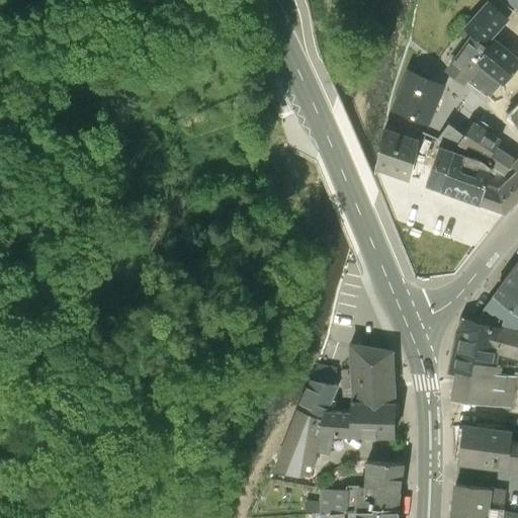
[(517,0),(493,0),(490,3),(509,18),(517,8),(517,0)]
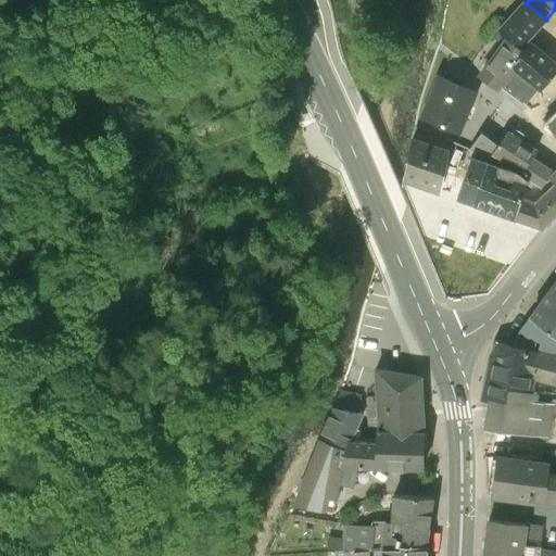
[(528,43),(546,20),(526,3),(522,1),(495,35),(498,36),(504,41),(502,43),(517,55),(528,43)]
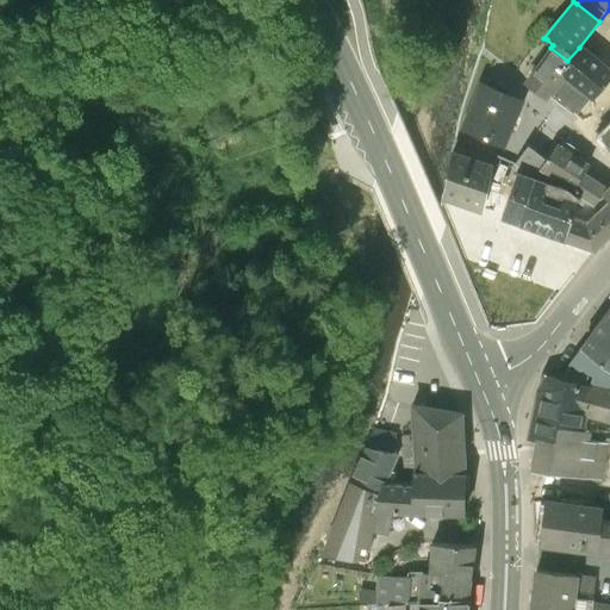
[(578,116),(590,100),(556,74),(567,61),(551,48),(553,45),(547,39),(524,68),(534,75),(526,86),(548,103),(553,97),(578,116)]
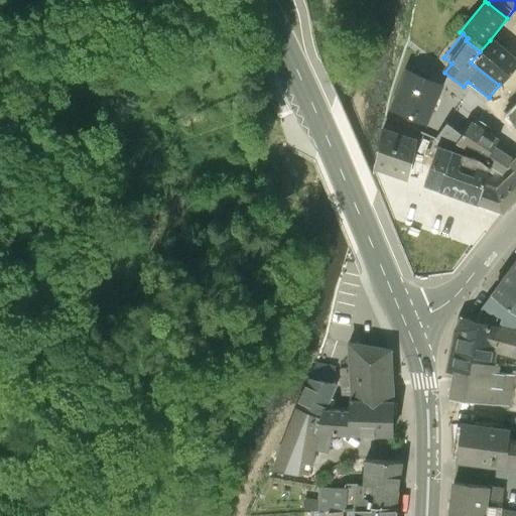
[(499,85),(515,62),(515,60),(490,40),(480,51),(471,62),(499,85)]
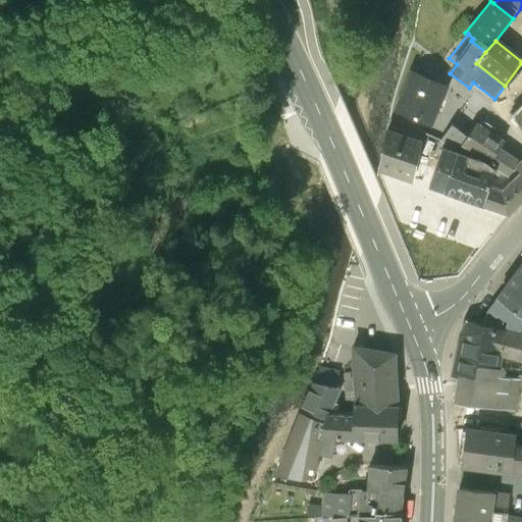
[(395,112),(432,127),(434,122),(449,88),(410,72),(395,112)]
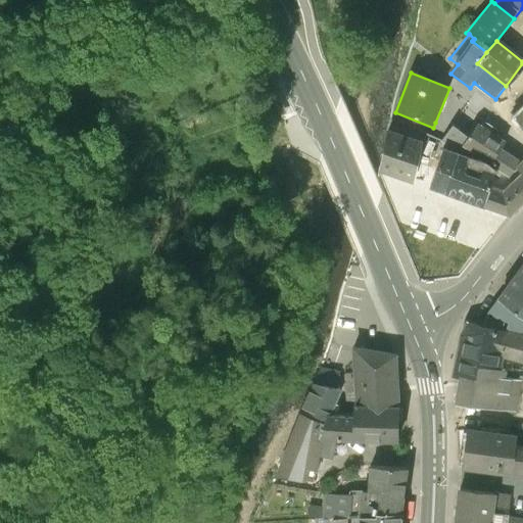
[(469,138),(441,117),(439,125),(435,123),(433,128),(429,134),(462,147),(469,138)]
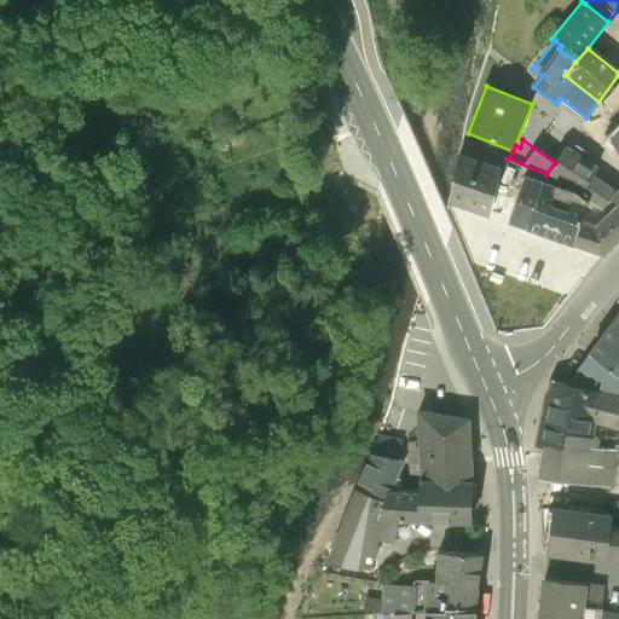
[(462,145),(460,157),(501,169),(503,160),(462,145)]
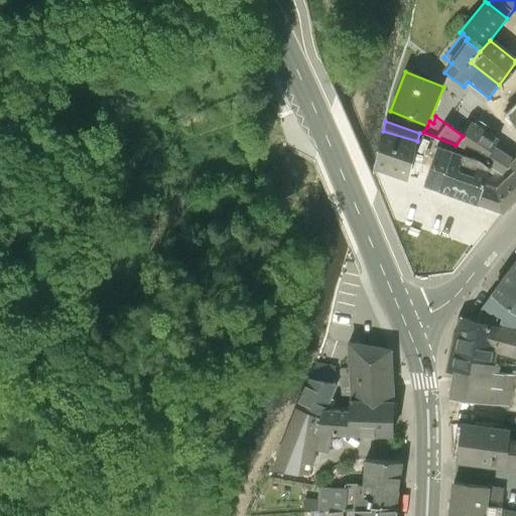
[(514,157),(495,146),(499,139),(472,122),(463,136),(456,145),(503,174),(509,167),(506,165),(514,157)]
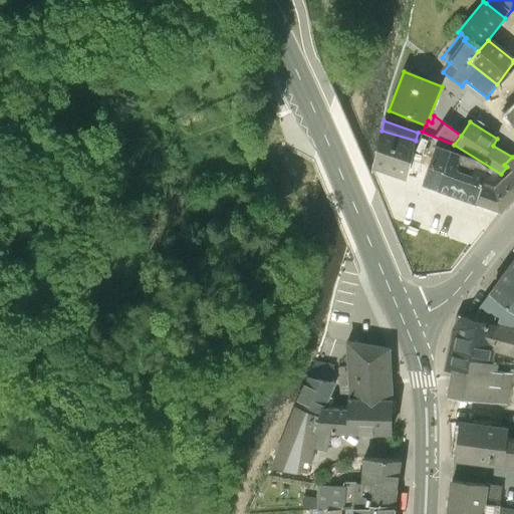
[(416,141),(381,131),(372,170),(407,181),(415,150),(416,141)]
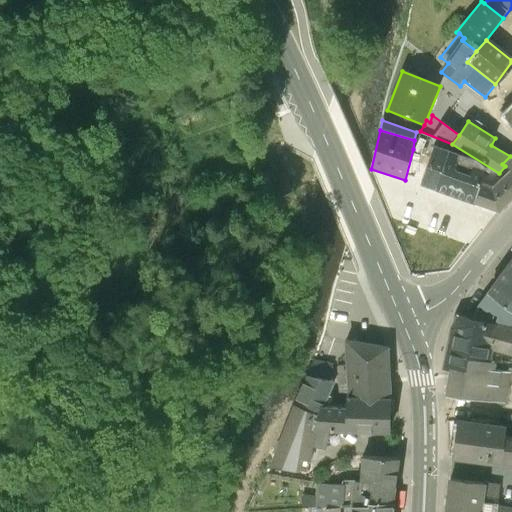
[(414,140),(413,149),(431,156),(435,145),(436,140),(419,134),(416,132),(414,140)]
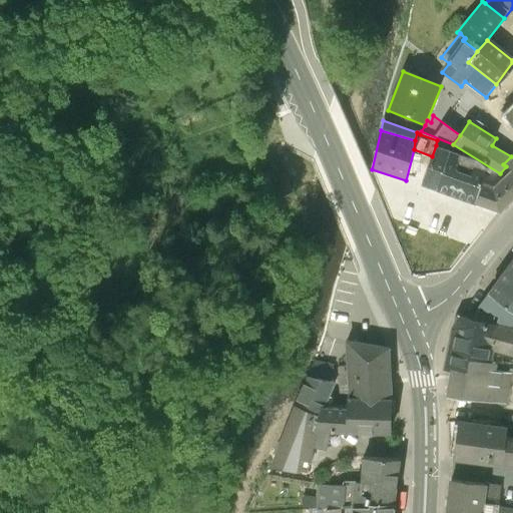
[(435,190),(449,150),(436,145),(432,156),(422,185),(435,190)]
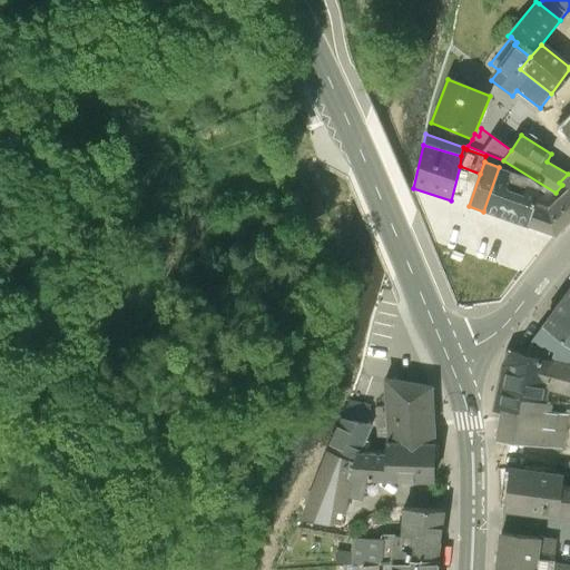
[(483,212),(527,227),(536,203),(540,189),(528,185),(524,194),(508,188),(513,172),(499,167),(483,212)]
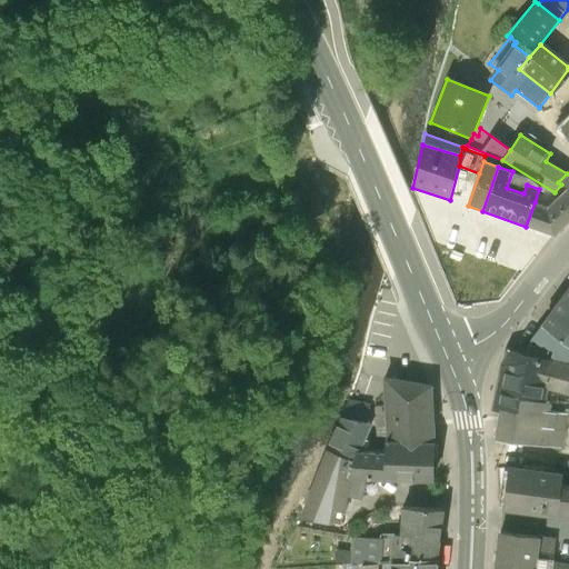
[(568,191),(568,170),(567,173),(559,182),(561,185),(565,188),(568,191)]
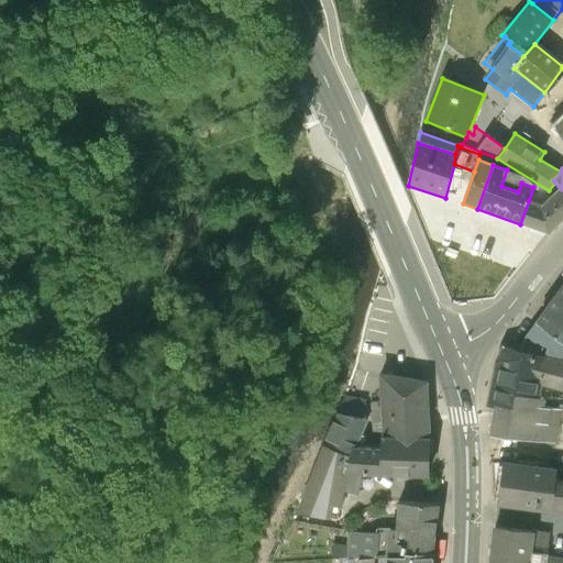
[(549,234),(562,219),(562,189),(559,186),(541,205),(529,200),(520,224),(549,234)]
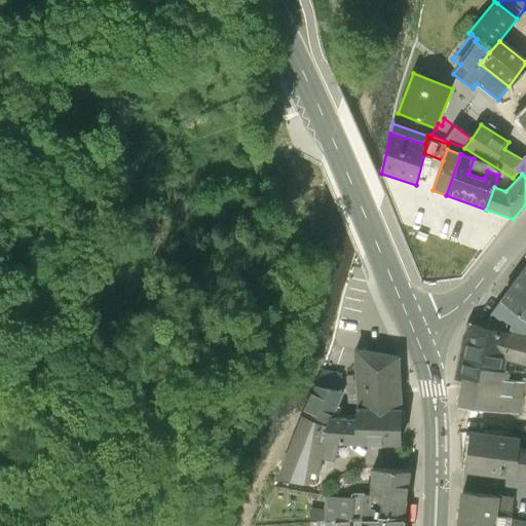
[(525,265),(500,300),(525,317),(525,265)]
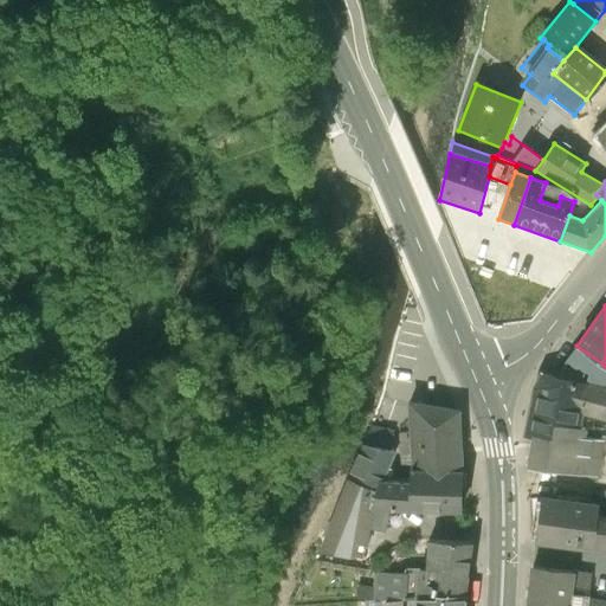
[(567,360),(560,378),(605,387),(605,366),(577,346),(567,360)]
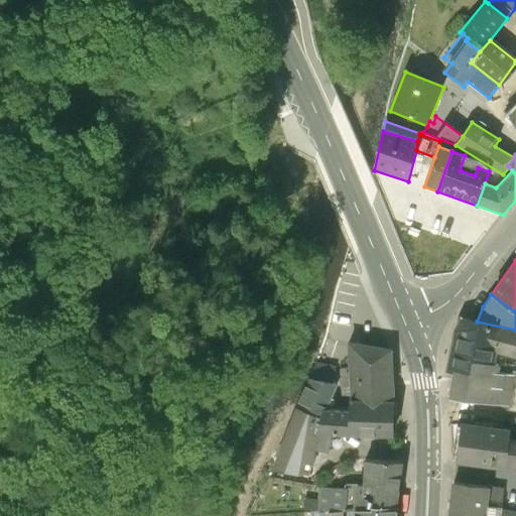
[(469,373),(471,360),(496,364),(497,355),(515,358),(515,330),(477,321),(461,317),(457,332),(448,369),(456,371),(469,373)]
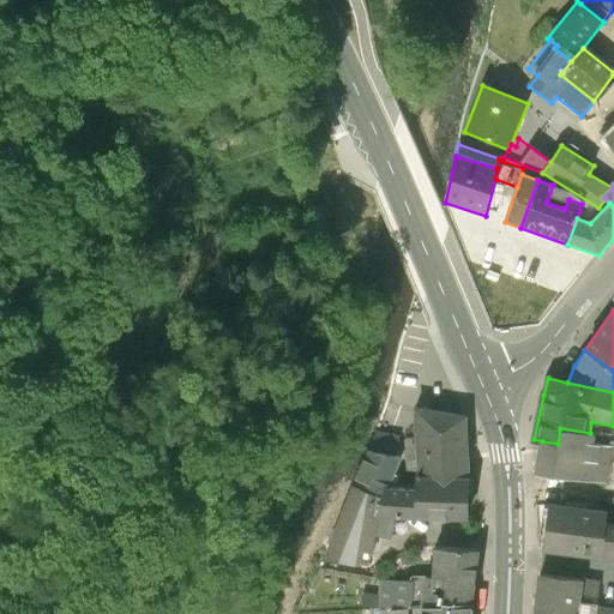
[(464,416),(414,408),(415,439),(405,439),(405,457),(374,452),(368,450),(353,483),(381,495),(374,512),(379,515),(393,516),(467,517),(469,476),(464,416)]
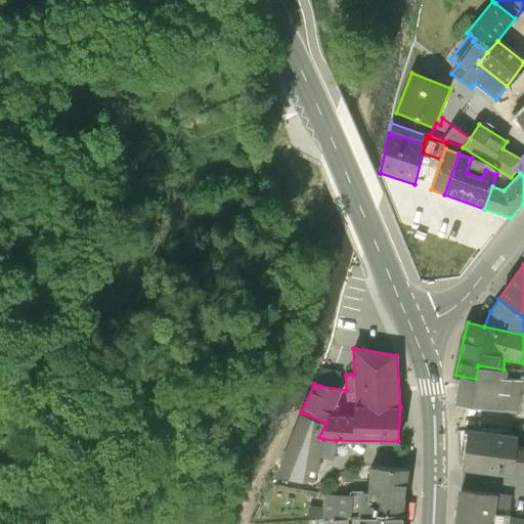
[(476,379),(463,377),(459,403),(517,412),(523,380),(520,379),(509,377),(510,370),(504,369),(478,365),(476,379)]
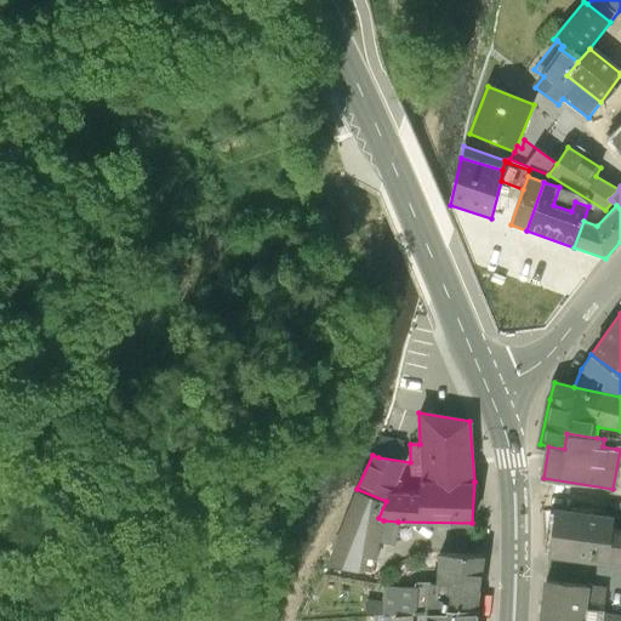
[(386,501),(357,489),(340,534),(379,547),(381,540),(397,542),(398,522),(383,520),(379,518),(386,501)]
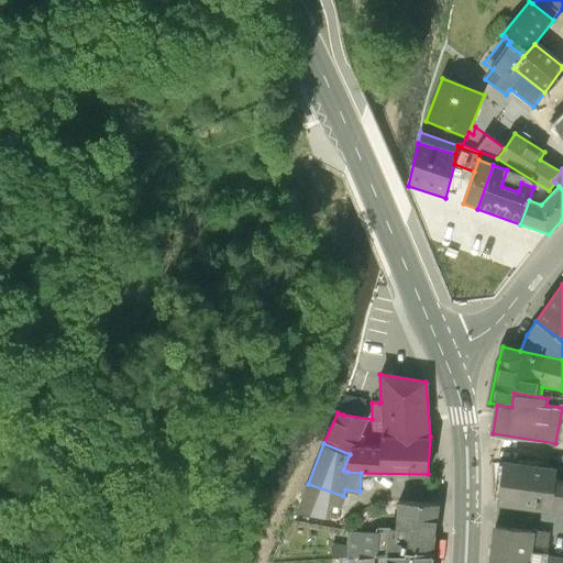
[(504,462),(497,506),(550,514),(550,512),(554,479),(556,468),(504,462)]
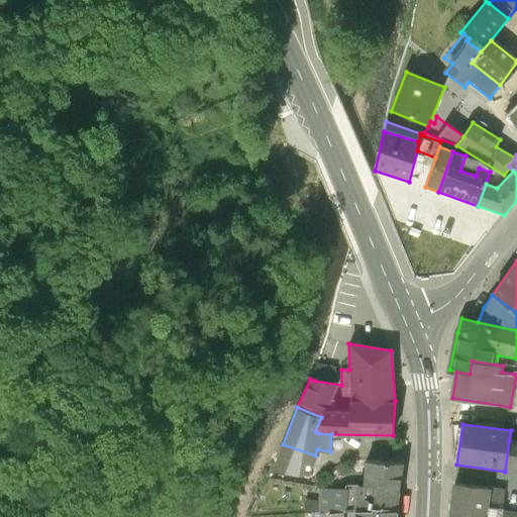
[(516,440),(509,440),(505,471),(516,472),(516,440)]
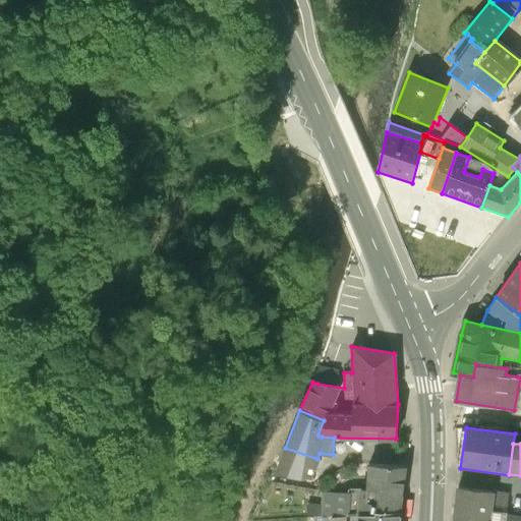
[(317,459),(285,448),(274,475),(293,477),(305,478),(307,466),(316,467),(317,459)]
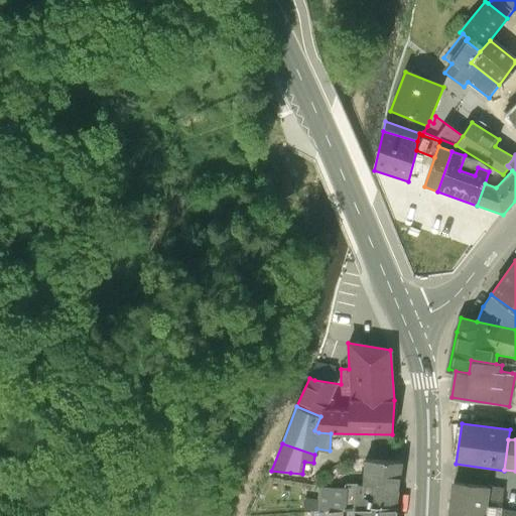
[(392,447),(391,461),(401,461),(403,448),(392,447)]
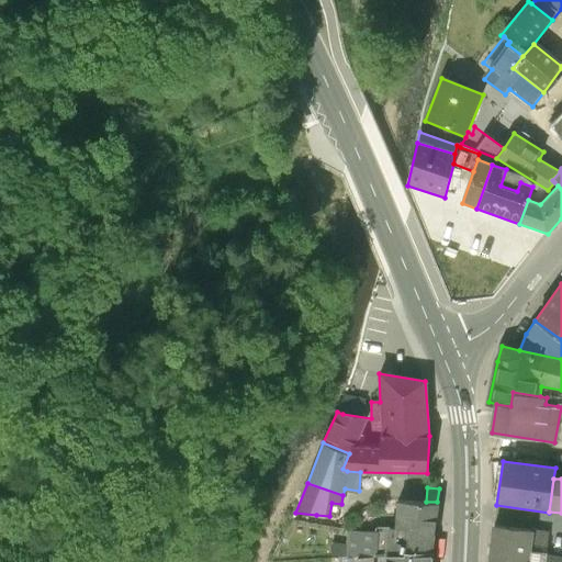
[(360,491),(359,491),(345,489),(343,495),(341,504),(332,503),(329,516),(316,515),(315,526),(344,529),(345,516),(348,517),(357,513),(360,491)]
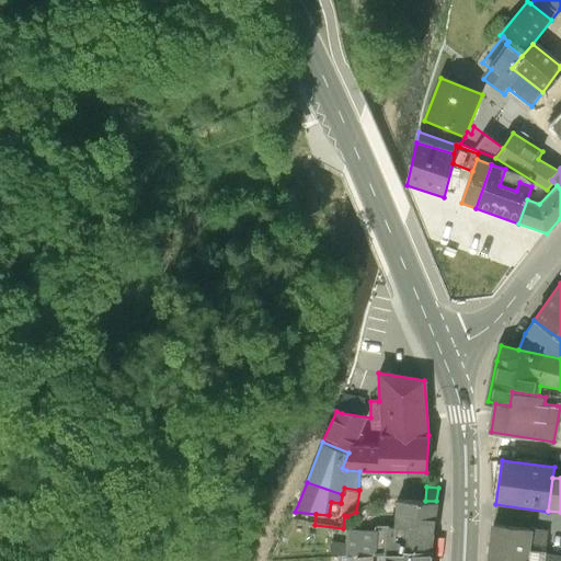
[(373,560),(374,556),(385,556),(385,553),(403,551),(404,548),(431,549),(436,501),(425,501),(385,500),(385,525),(376,525),(376,529),(347,529),(345,545),(331,547),(332,559),(347,557),(346,560),(373,560)]
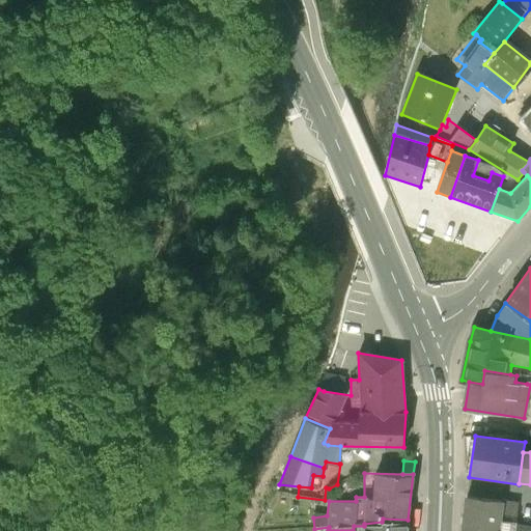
[(467,497),(462,530),(499,530),(502,501),(467,497)]
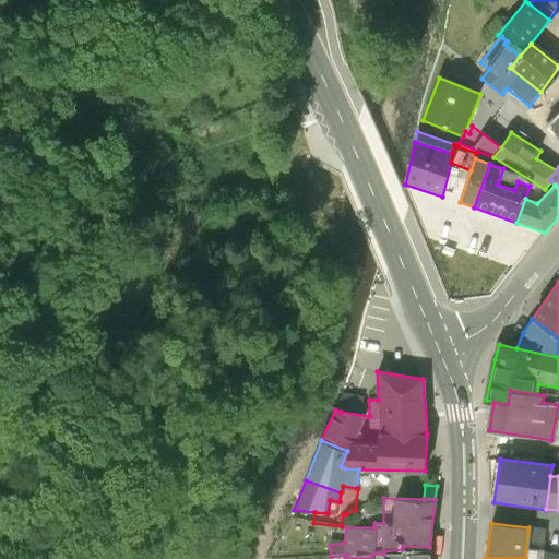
[(527,526),(528,527),(525,558),(544,558),(545,554),(548,528),(527,526)]
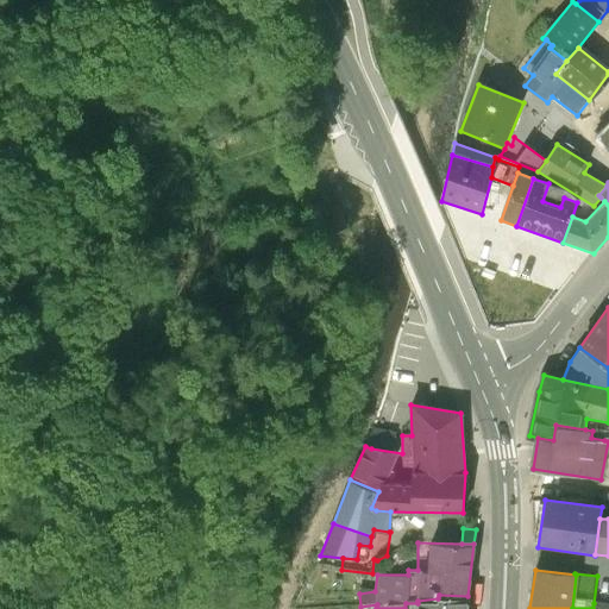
[(418,601),(418,603),(416,608),(468,608),(468,596),(439,595),(438,598),(418,601)]
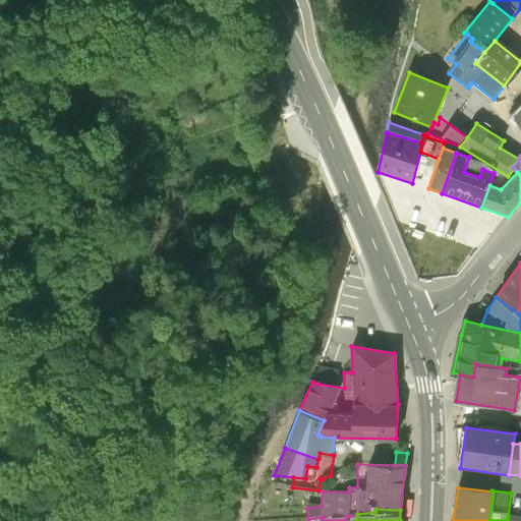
All buildings are outlined.
